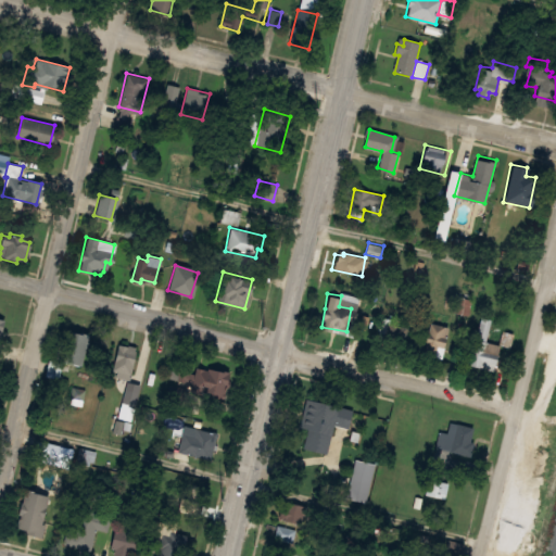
[(455,313),(467,315),(470,299),(457,297),(455,313)]
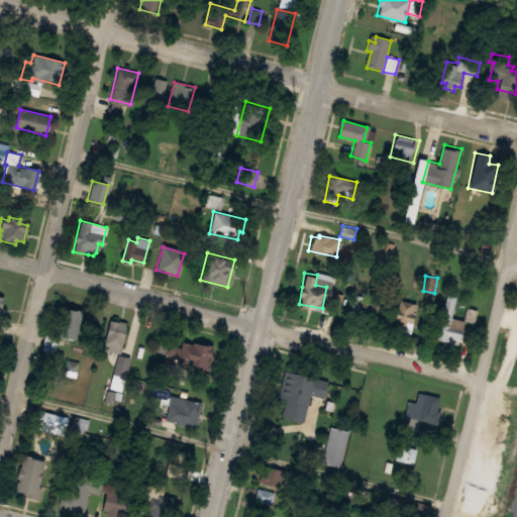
[(460,338),(466,320),(452,318),(458,296),(447,293),(436,339),(443,341),(445,334),(460,338)]
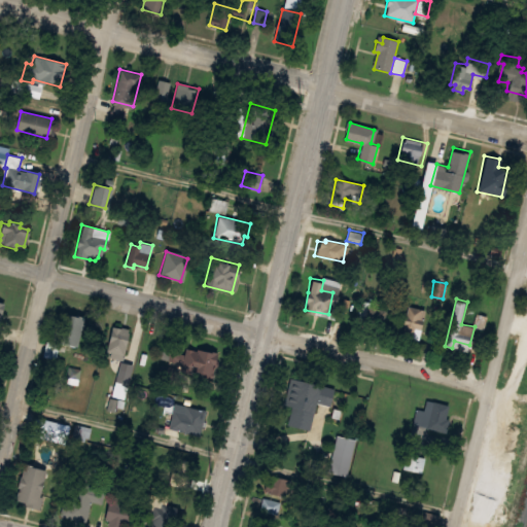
[(422,332),(426,319),(419,317),(421,311),(408,307),(406,315),(400,314),(396,324),(422,332)]
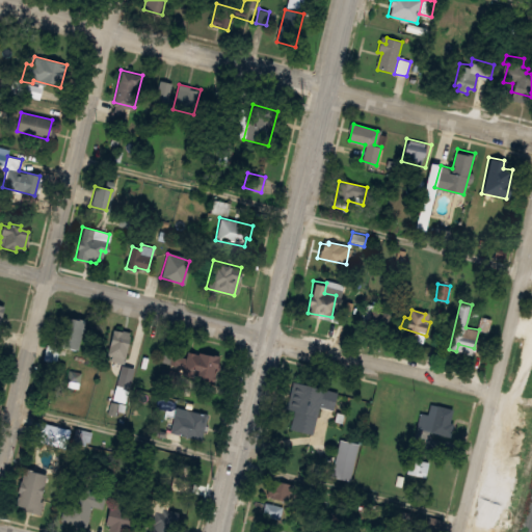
[(77,350),(84,321),(62,316),(55,345),(77,350)]
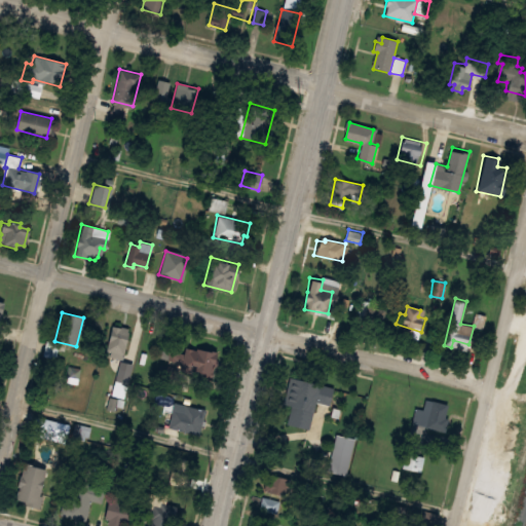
[(477,312),(488,315),(485,328),(474,326),(477,312)]
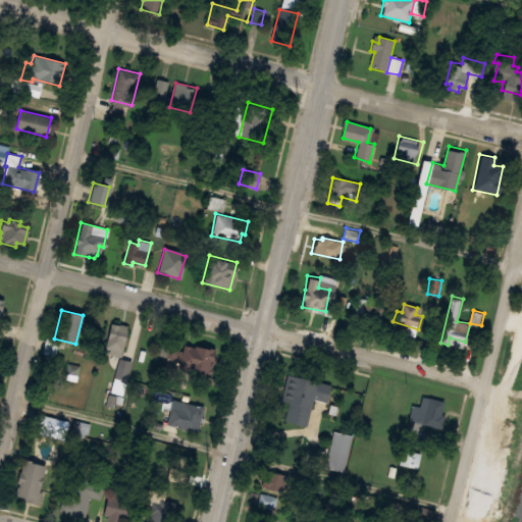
[(124,352),(129,326),(113,322),(107,348),(124,352)]
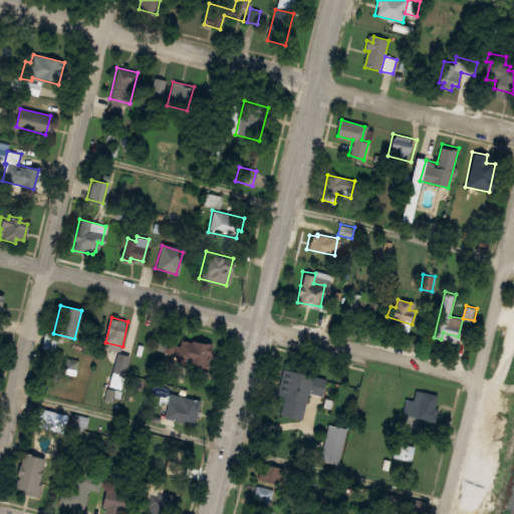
[(178,357),(187,359),(188,364),(206,367),(212,340),(191,336),(189,341),(180,338),(177,343),(167,340),(165,350),(179,353),(178,357)]
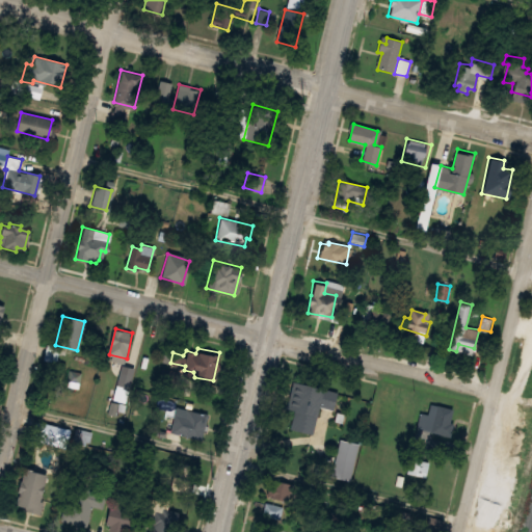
[(123,386),(132,387),(135,373),(126,370),(123,386)]
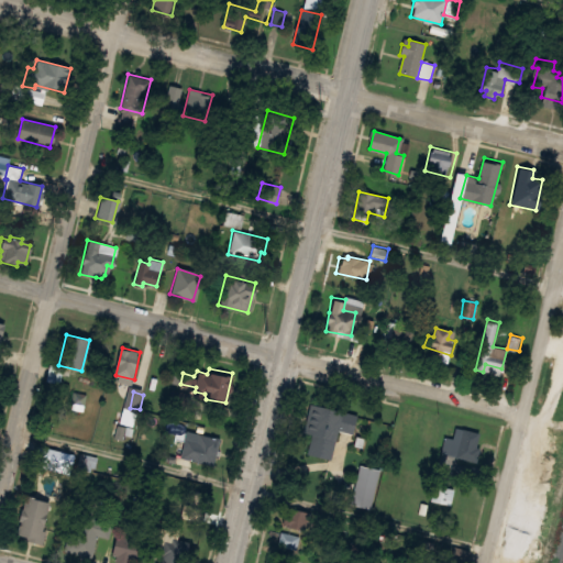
[(307,453),(329,459),(335,431),(353,435),(359,412),(311,401),(305,427),(313,429),(307,453)]
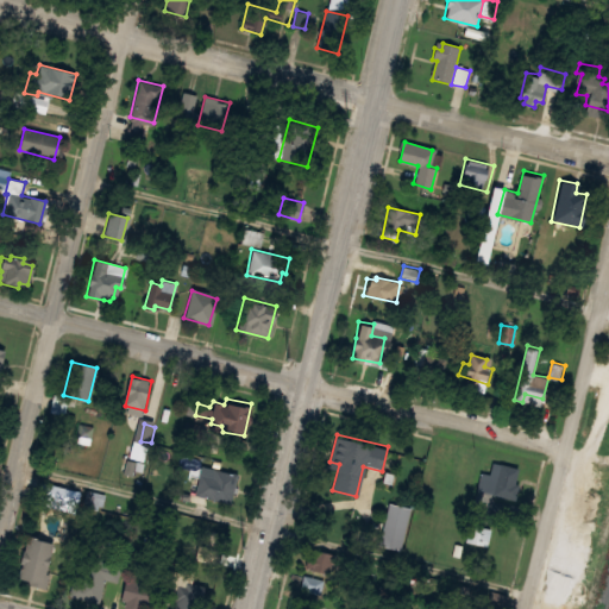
[(194,494),(225,502),(226,496),(232,497),(238,472),(201,463),(194,494)]
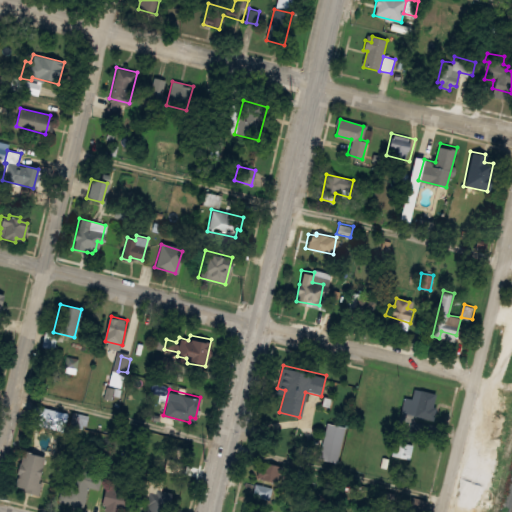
[(401,411),(434,420),(437,408),(431,406),(434,395),(416,390),(414,400),(405,398),(401,411)]
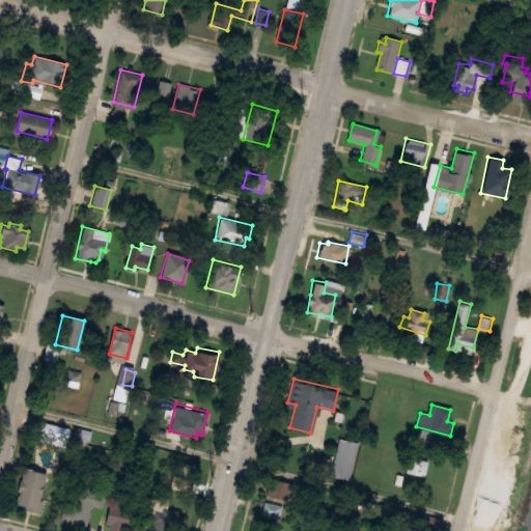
[(74,427),(91,431),(89,441),(83,440),(83,444),(75,442),(76,437),(71,437),(74,427)]
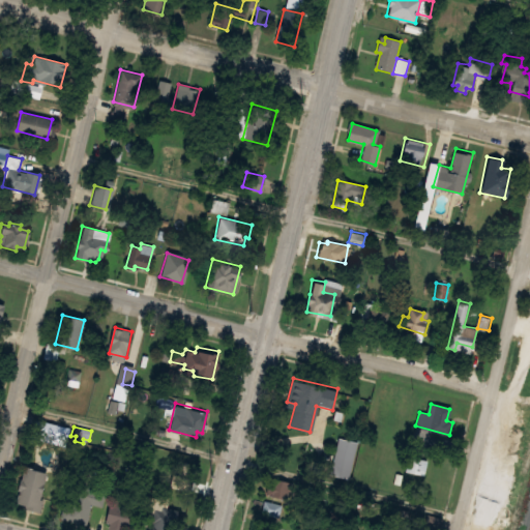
[(153,446),(195,455),(193,465),(177,462),(174,476),(170,475),(167,488),(145,482),(153,446)]
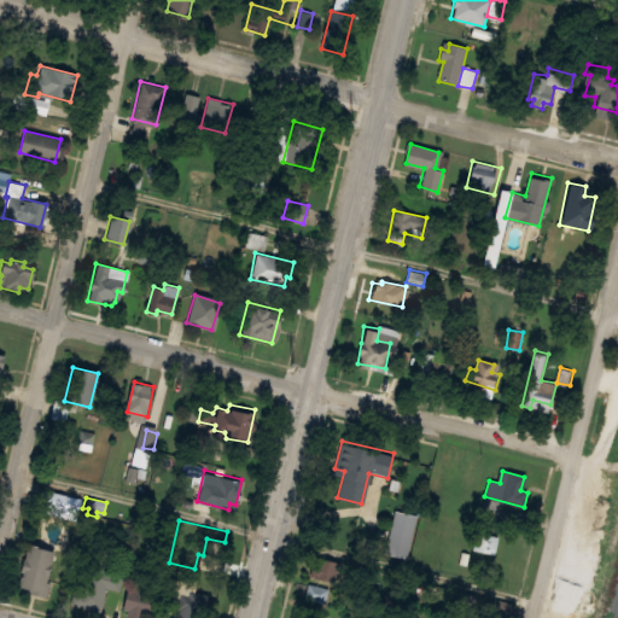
[(472,549),(496,554),(501,536),(477,531),(472,549)]
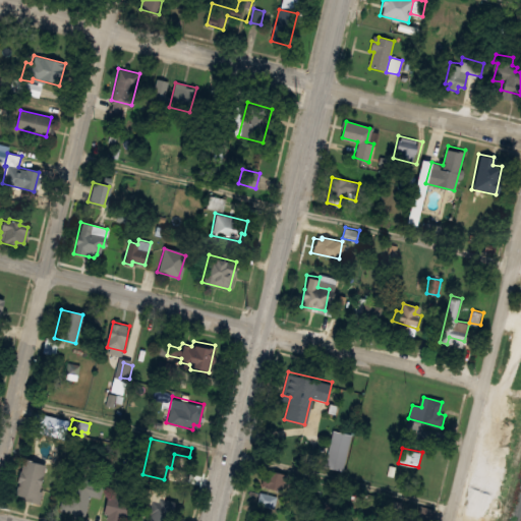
[(39,504),(11,496),(21,460),(43,466),(37,488),(43,490),(39,504)]
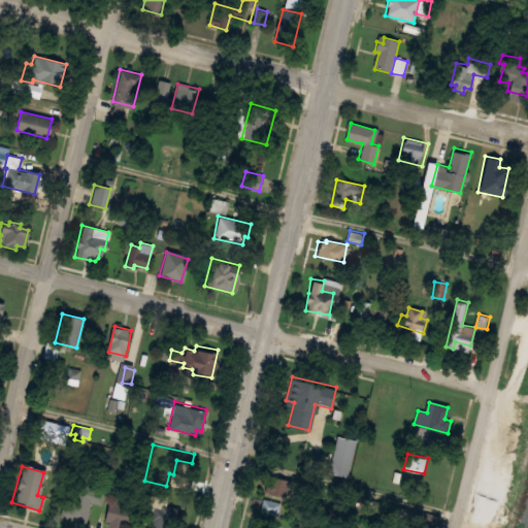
[(169,473),(166,486),(187,490),(189,477),(173,474),(169,473)]
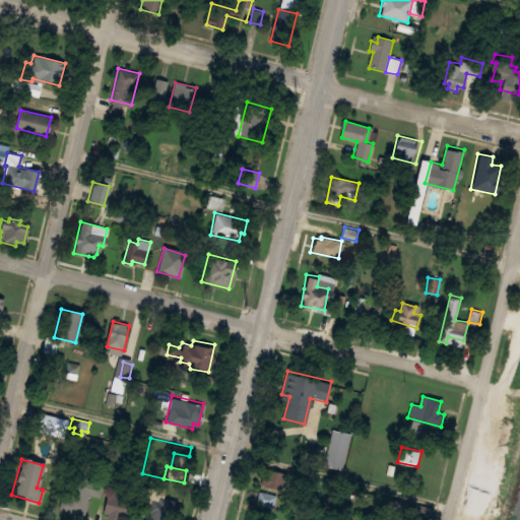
[(263,468),(260,485),(286,491),(289,474),(263,468)]
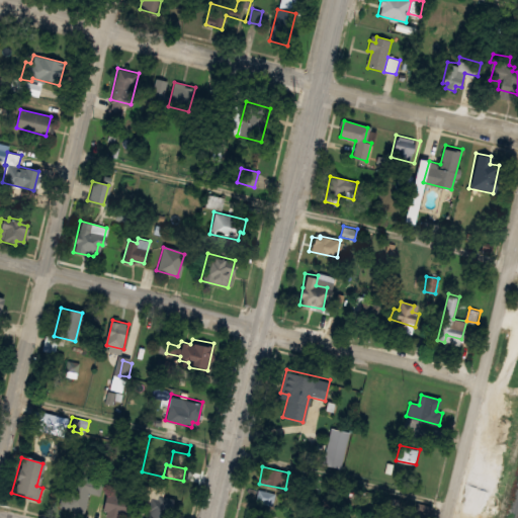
[(64,507),(84,512),(88,494),(98,496),(102,478),(85,473),(84,477),(71,473),(64,507)]
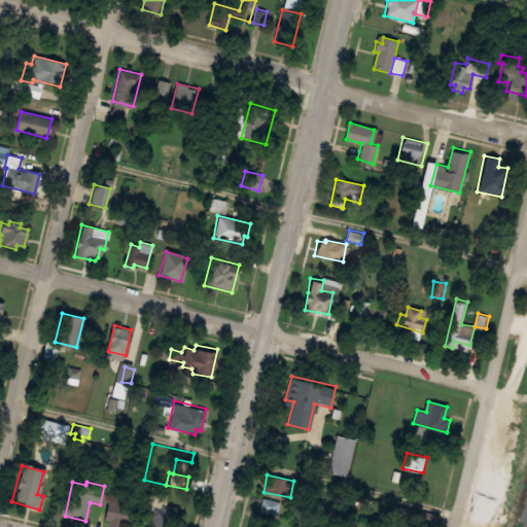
[(259,511),(276,515),(280,501),(262,497),(259,511)]
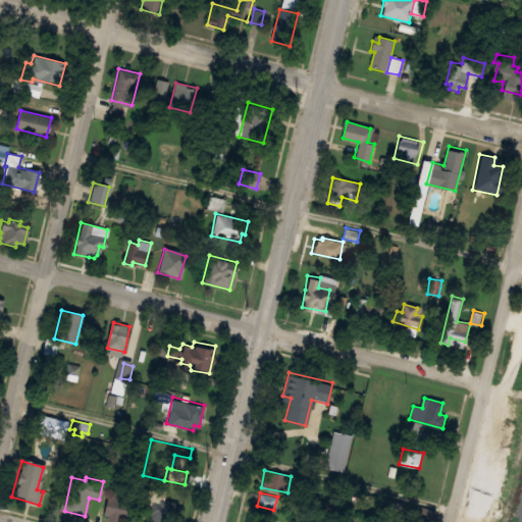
[(120,519),(126,502),(108,496),(103,514),(106,514),(104,521),(115,521),(117,518),(120,519)]
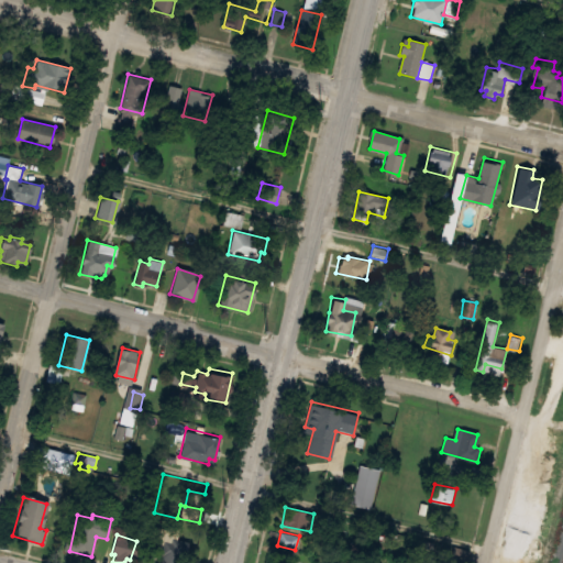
[(150,562),(184,562),(189,540),(172,536),(169,543),(163,542),(161,549),(154,548),(150,562)]
